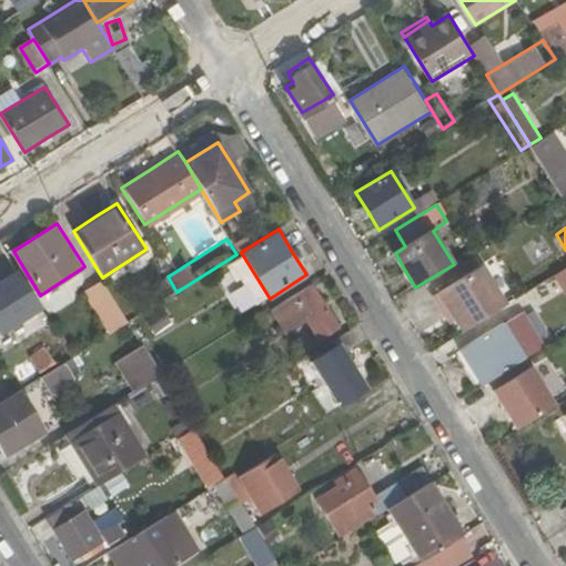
[(565,259),(553,268),(565,290),(565,259)]
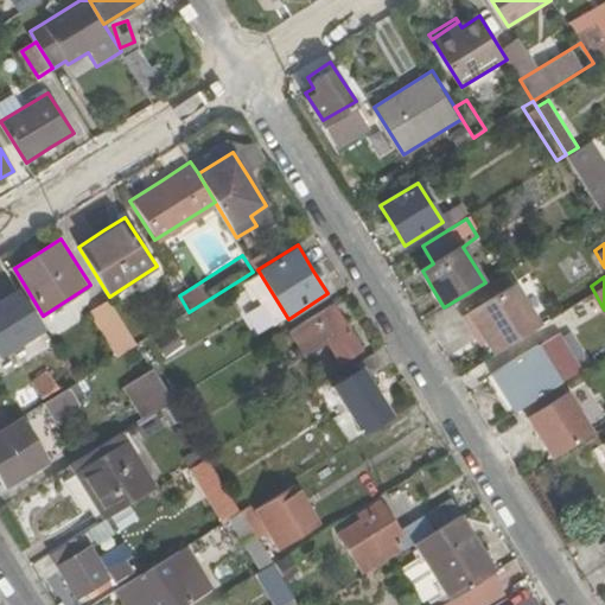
[(490,343),(497,355),(545,325),(517,282),(465,316),(470,325),(476,335),(482,330),(490,343)]
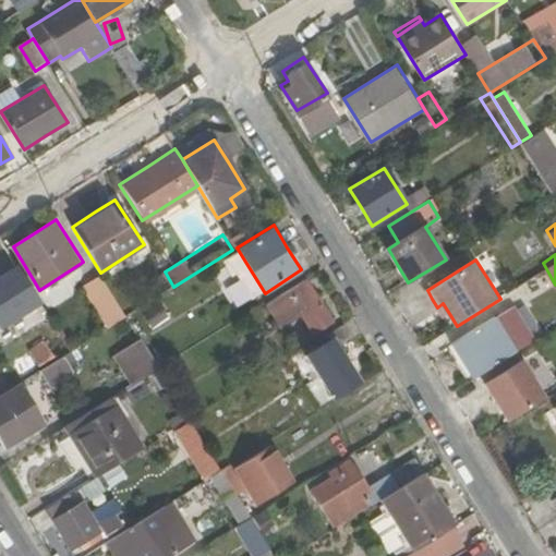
[(0,328),(41,302),(19,266),(0,277),(0,328)]
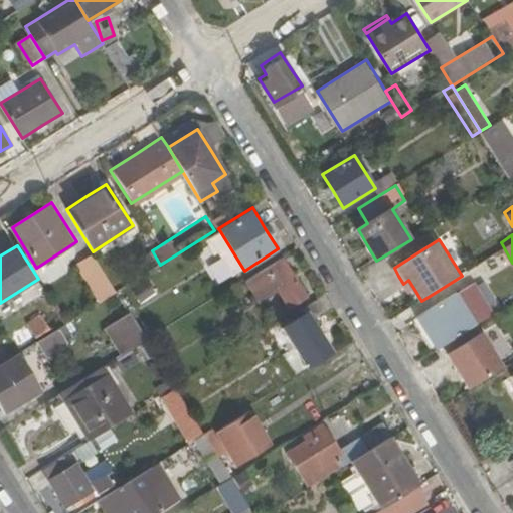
[(282,254),(245,277),(259,298),(278,287),(290,306),(308,295),(295,275),(282,254)]
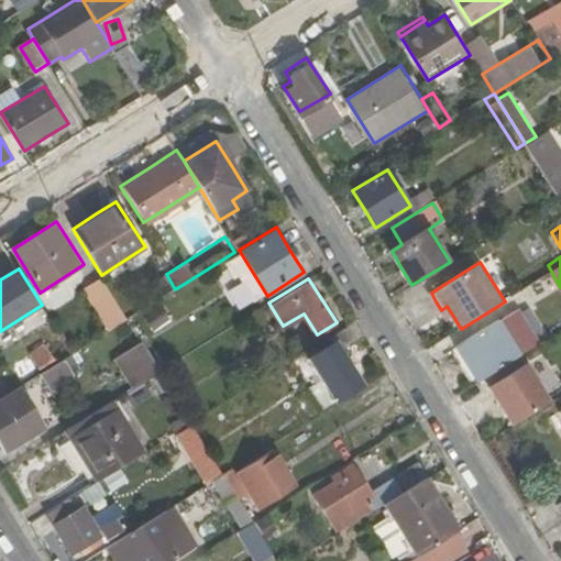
[(539,279),(510,298),(519,311),(548,294),(539,279)]
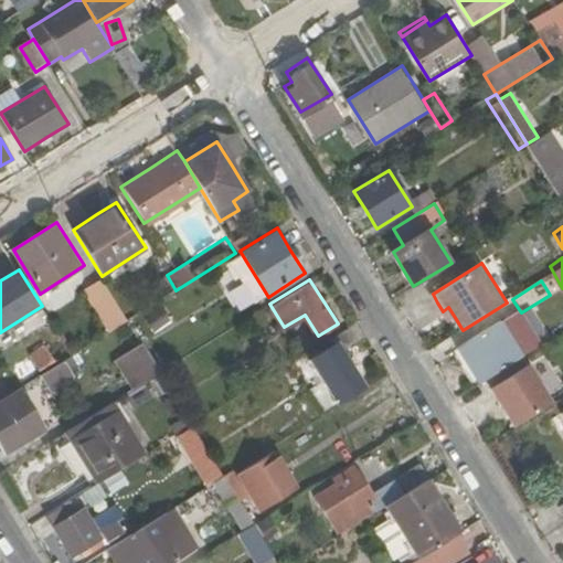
[(450,322),(456,319),(448,307),(443,311),(450,322)]
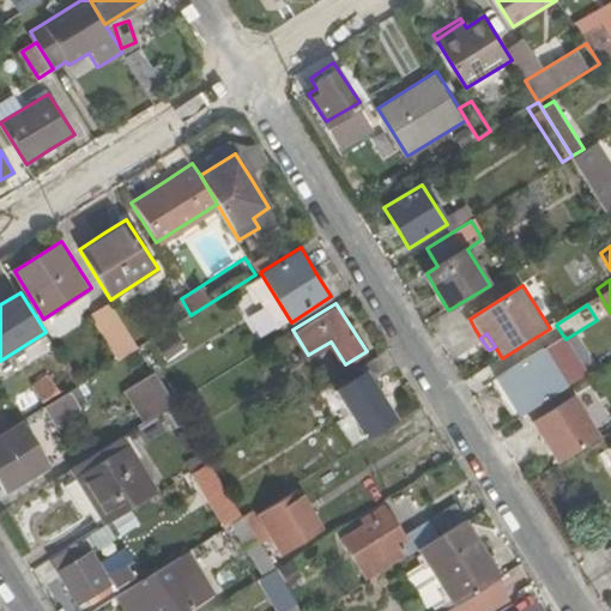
[(567,385),(585,374),(572,354),(562,360),(554,345),(500,379),(512,398),(522,416),(568,387),(567,385)]
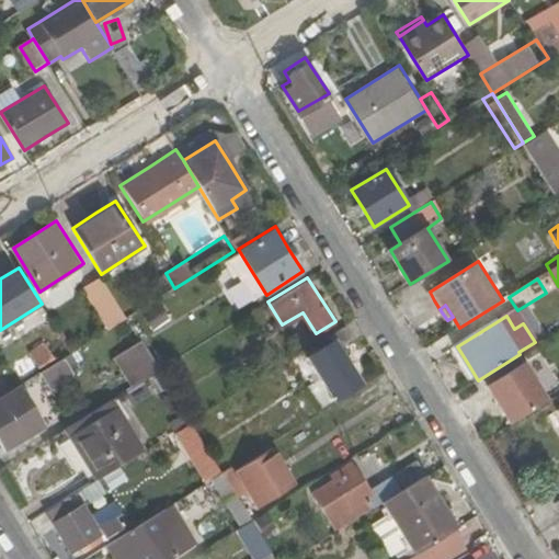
[(363,333),(354,319),(331,334),(334,341),(309,356),(335,398),(363,380),(352,363),(341,346),(363,333)]
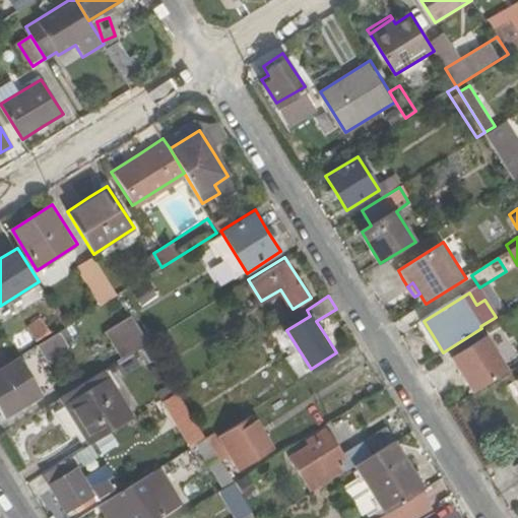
[(122,354),(148,336),(129,310),(104,328),(122,354)]
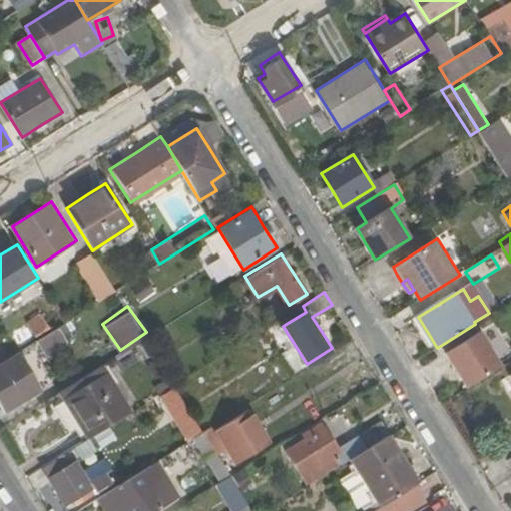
[(42,312),(28,320),(36,333),(50,325),(42,312)]
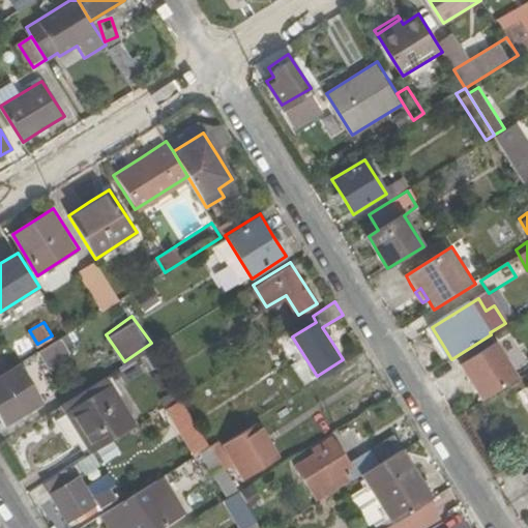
[(74,342),(67,332),(39,349),(47,359),(74,342)]
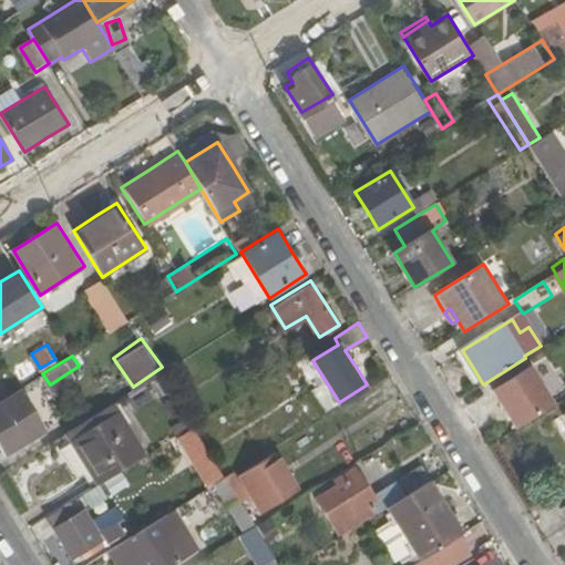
[(531,367),(493,390),(504,409),(516,428),(554,404),(531,367)]
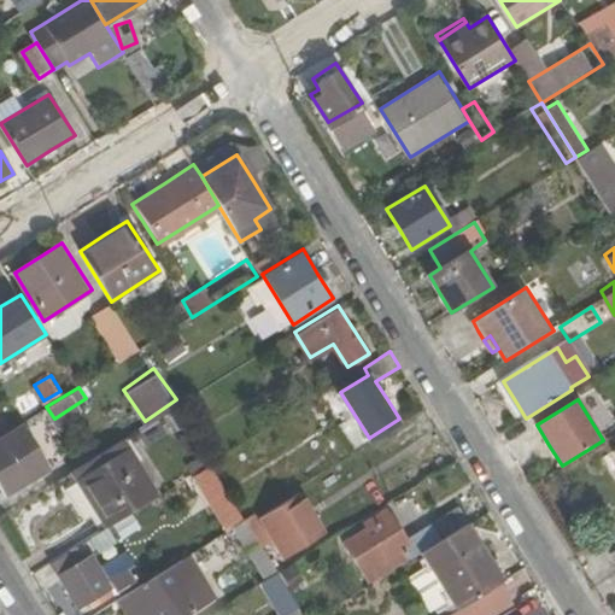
[(0,486),(5,495),(41,470),(17,432),(0,441),(0,486)]
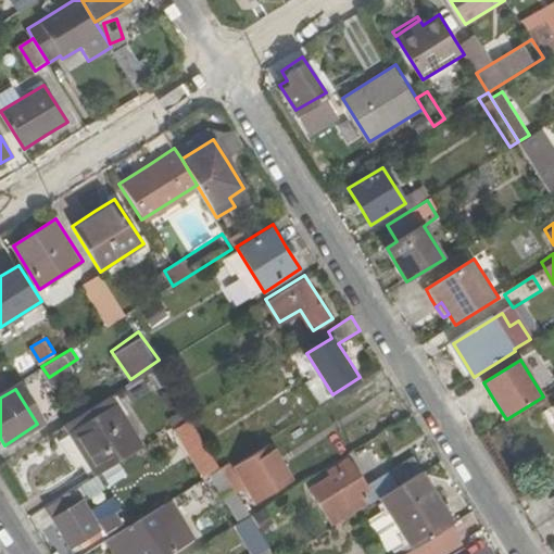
[(145,445),(113,395),(67,424),(98,474),(145,445)]
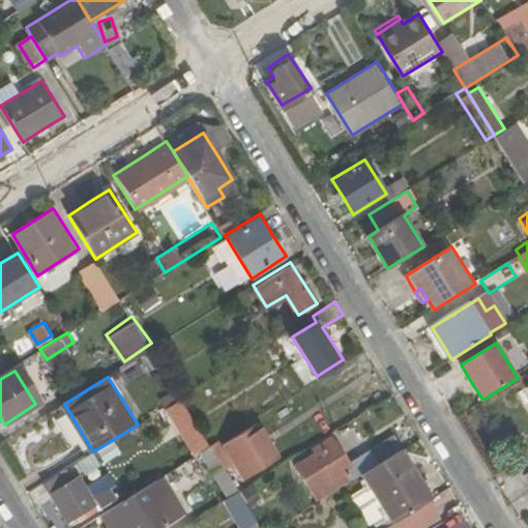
[(165,405),(193,450),(209,440),(181,394),(165,405)]
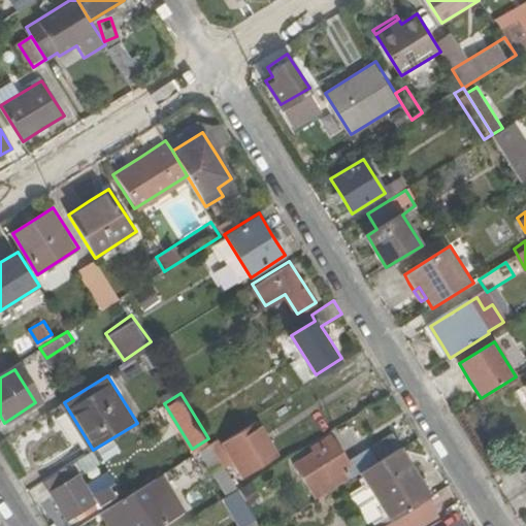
[(220,438),(209,445),(238,490),(249,484),(244,477),(280,456),(268,438),(258,421),(222,442),(220,438)]
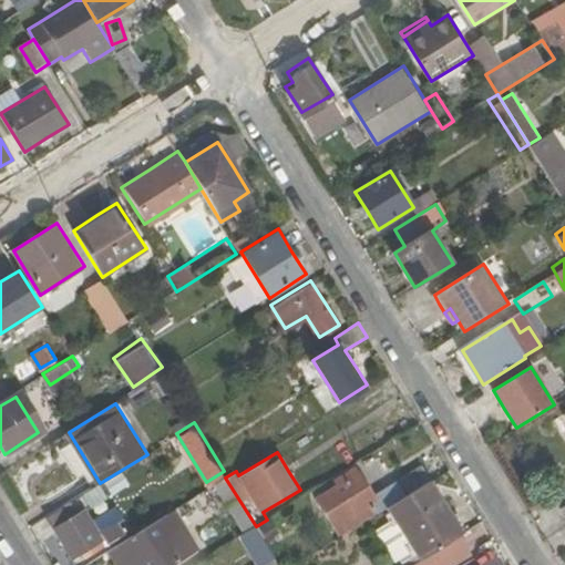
[(388,506),(430,480),(421,465),(376,494),(367,481),(358,466),(336,481),(338,485),(318,497),(340,535),(388,506)]
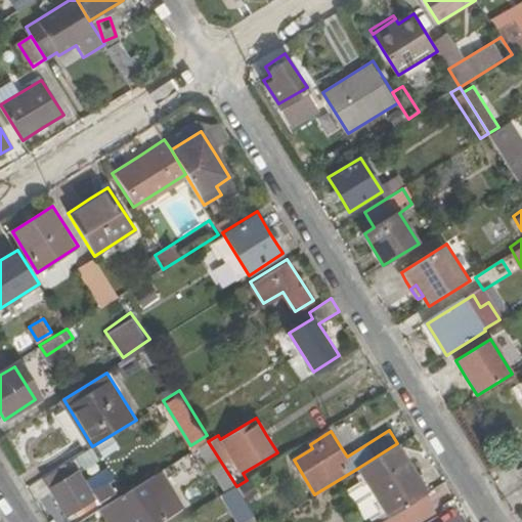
[(236,486),(208,441),(198,448),(225,493),(236,486)]
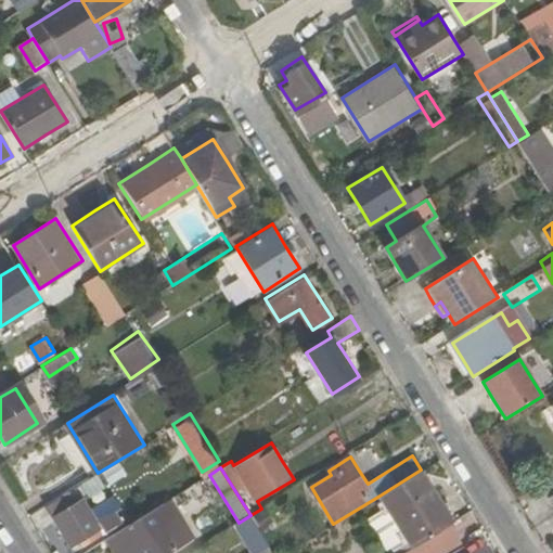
[(437,496),(421,470),(380,496),(411,548),(448,524),(453,521),(437,496)]
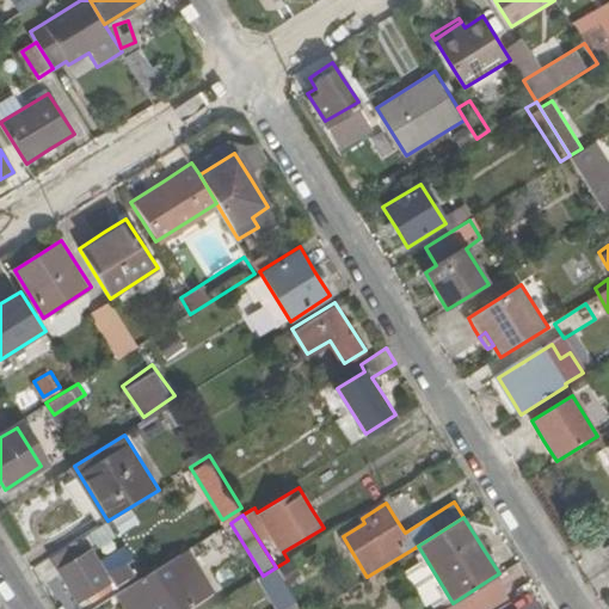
[(57,568),(75,558),(69,545),(50,557),(57,568)]
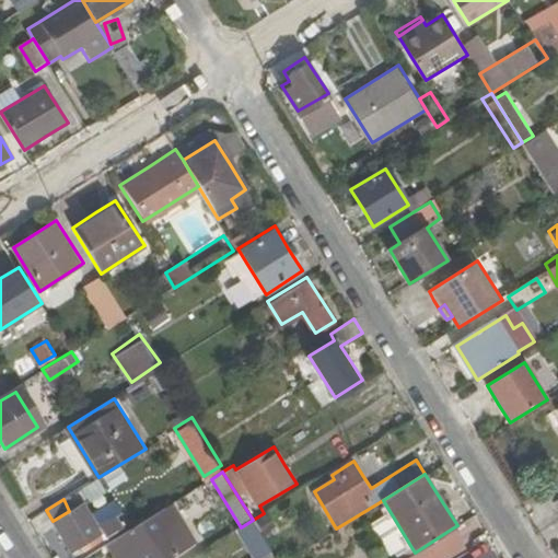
[(169,557),(202,537),(178,499),(128,532),(109,543),(117,555),(112,557),(169,557)]
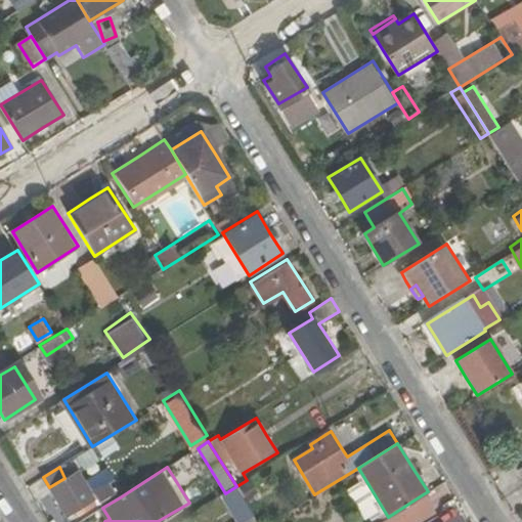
[(102,508),(120,497),(109,482),(93,492),(80,469),(64,478),(49,487),(68,516),(77,510),(83,519),(102,508)]
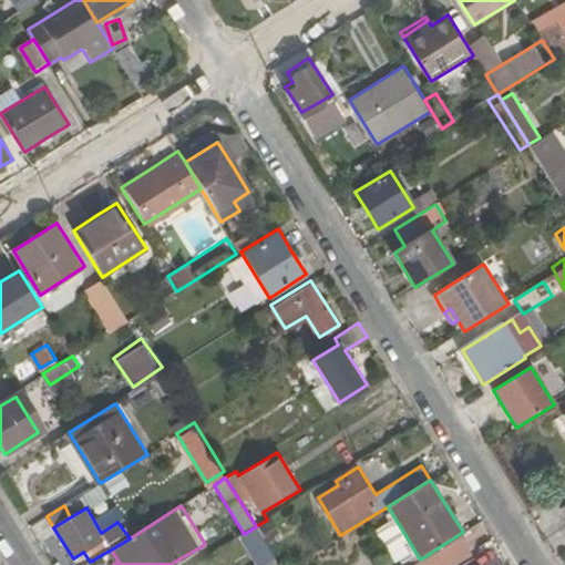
[(275,556),(256,526),(244,534),(263,564),(275,556)]
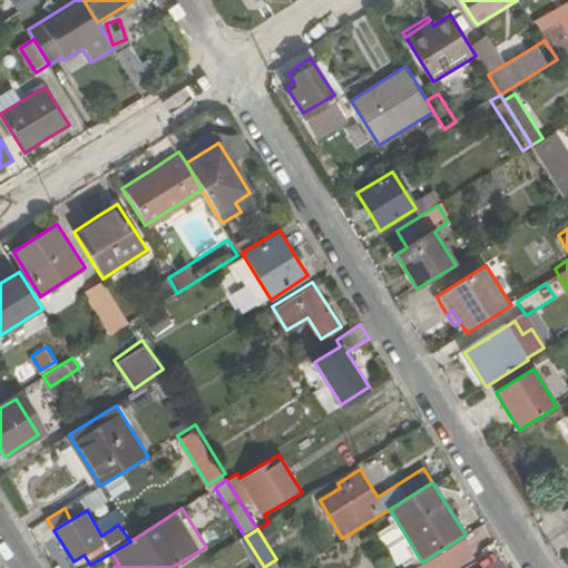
[(460,538),(422,562),(411,567),(449,567),(471,555),(460,538)]
